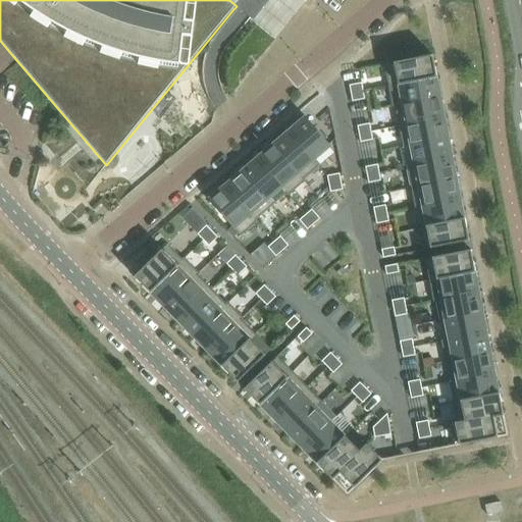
[(436,76),(432,56),(384,65),(388,87),(436,77),(436,76)]
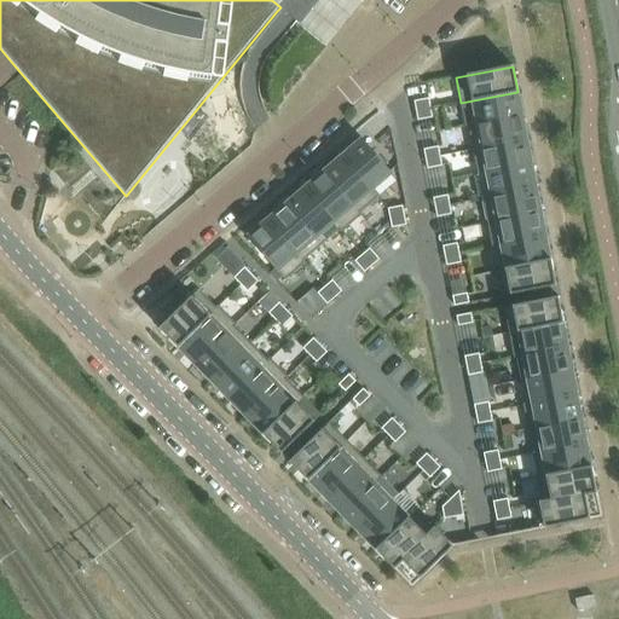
[(468,127),(522,116),(518,92),(461,103),(466,128),(468,127)]
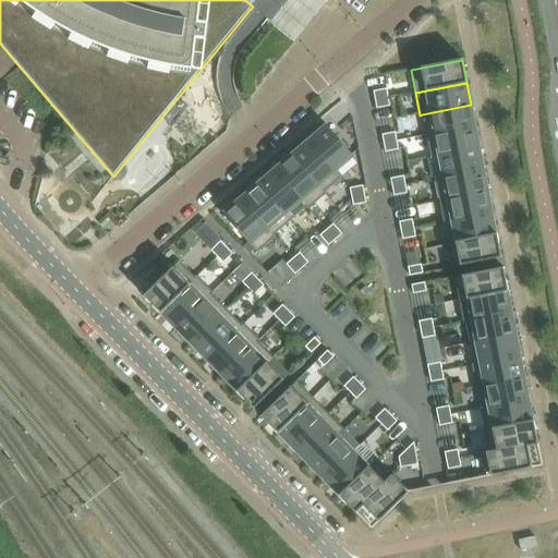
[(388,98),(387,89),(374,92),(375,100),(388,98)]
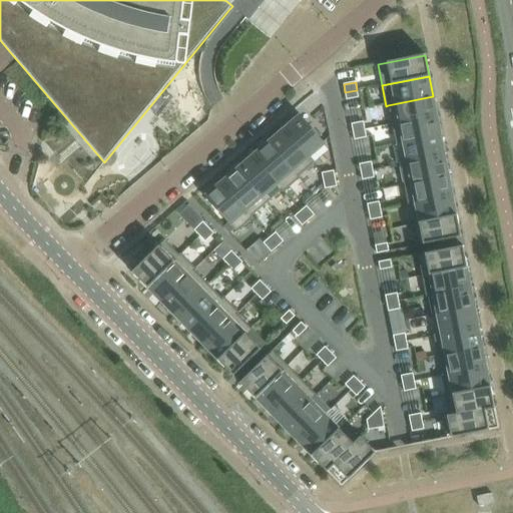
[(359,98),(357,90),(345,92),(347,100),(359,98)]
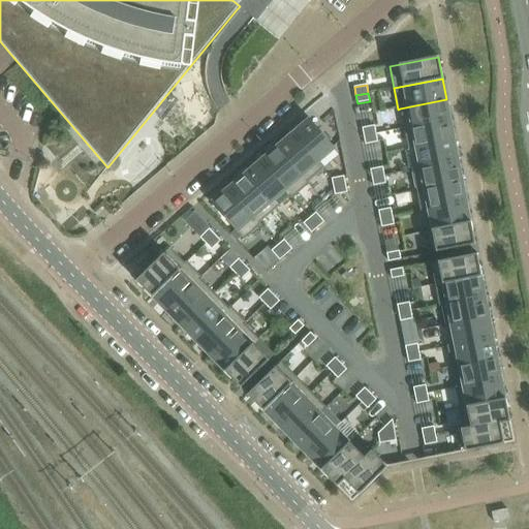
[(404,128),(450,120),(446,99),(400,109),(404,128)]
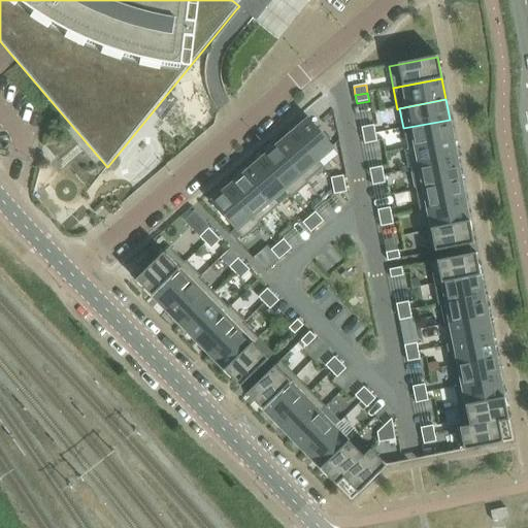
[(335,149),(308,119),(293,132),(292,133),(318,163),(319,162),(335,149)]
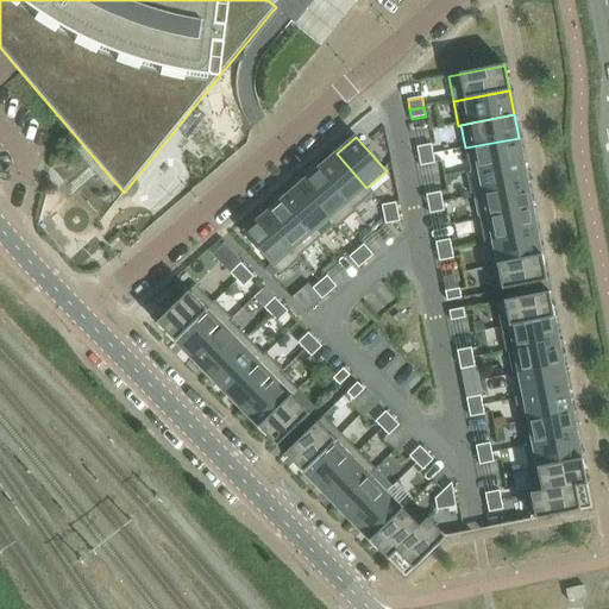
[(523,162),(519,138),(465,148),(465,149),(470,174),(479,171),(478,170),(523,162)]
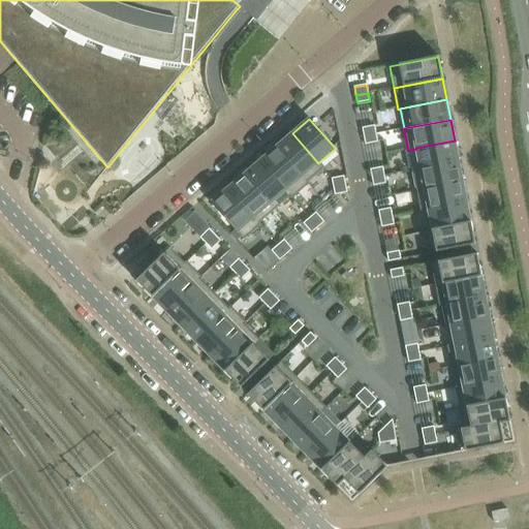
[(376,134),(374,126),(363,128),(364,136),(376,134)]
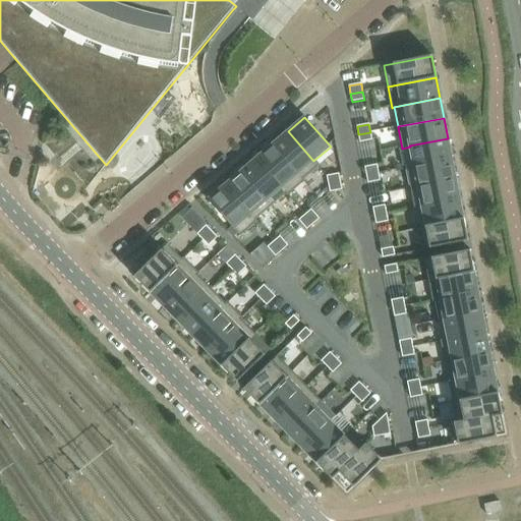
[(313,161),(288,131),(273,143),(273,145),(302,180),(303,179),(320,166),(314,160),(313,161)]
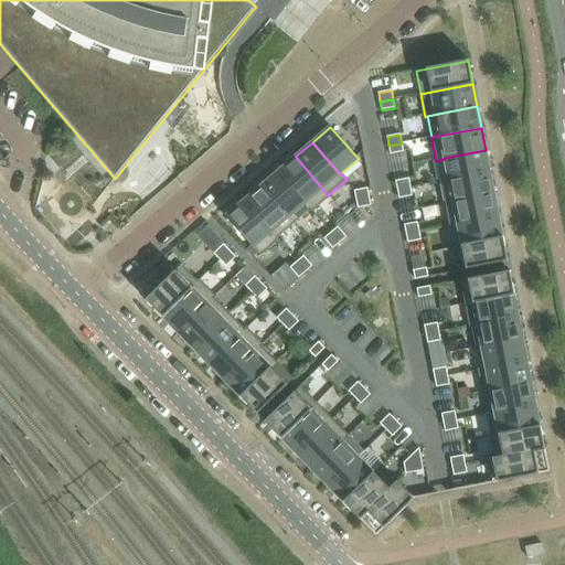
[(403,152),(402,144),(388,146),(391,155),(403,152)]
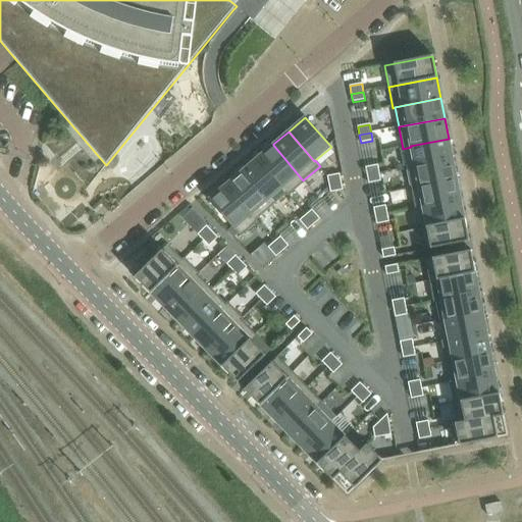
[(453,160),(449,140),(449,139),(410,146),(411,147),(415,167),(453,160)]
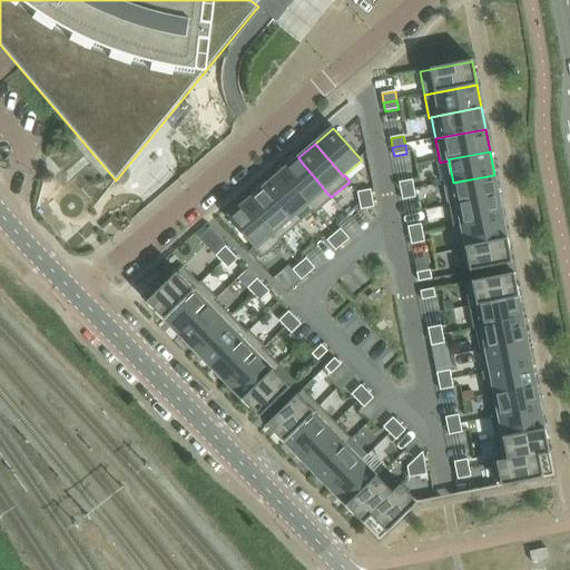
[(331,197),(298,158),(281,173),(314,212),(313,213),(315,215),(334,198),(332,196),(331,197)]
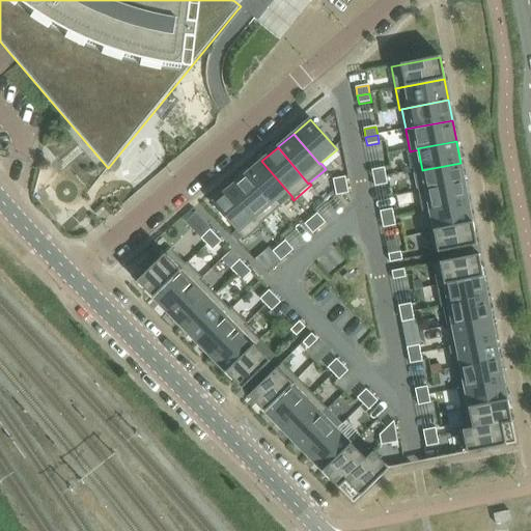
[(292,197),(261,161),(260,162),(246,175),(276,211),(291,198),(292,197)]
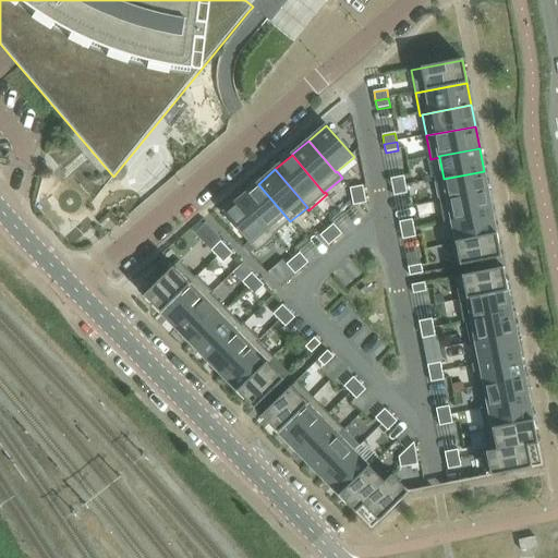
[(488,193),(484,171),(444,179),(435,181),(439,203),(488,193)]
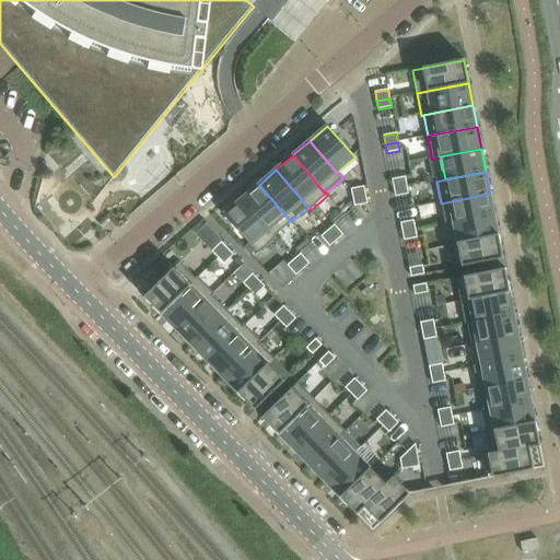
[(407,186),(405,177),(393,179),(394,188),(407,186)]
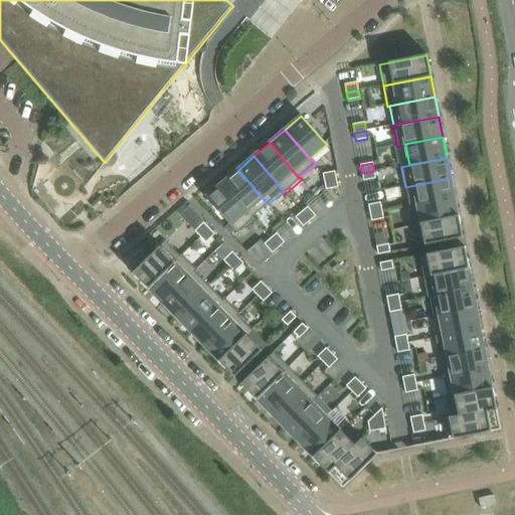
[(268,204),(238,170),(235,171),(223,182),(222,183),(252,218),(253,217),(268,204)]
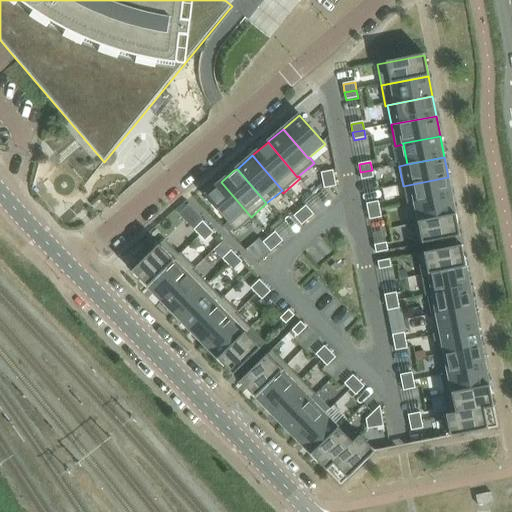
[(373,178),(372,170),(360,172),(362,180),(373,178)]
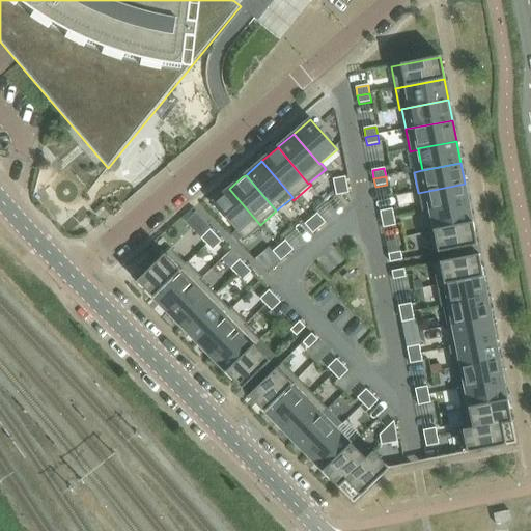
[(346,186),(345,177),(333,179),(335,188),(346,186)]
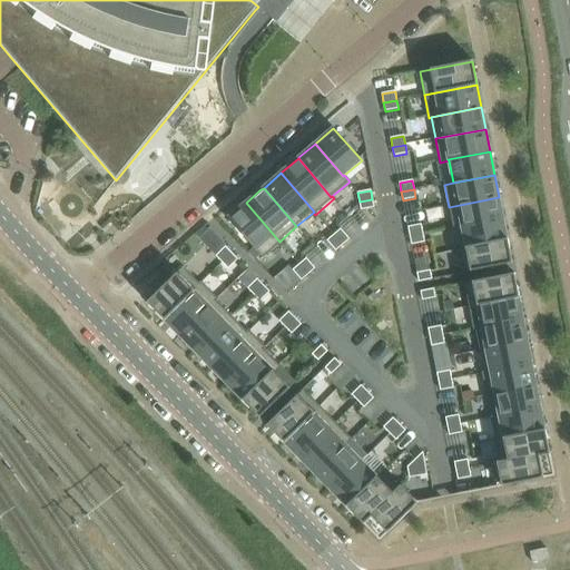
[(503,218),(499,197),(449,207),(453,229),(457,228),(455,227),(503,218)]
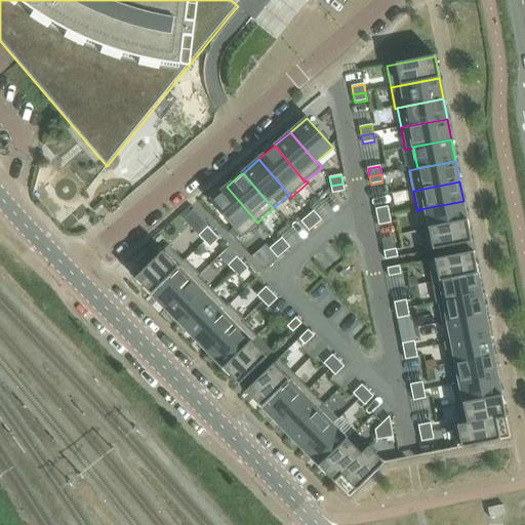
[(345,192),(342,184),(331,186),(332,194),(345,192)]
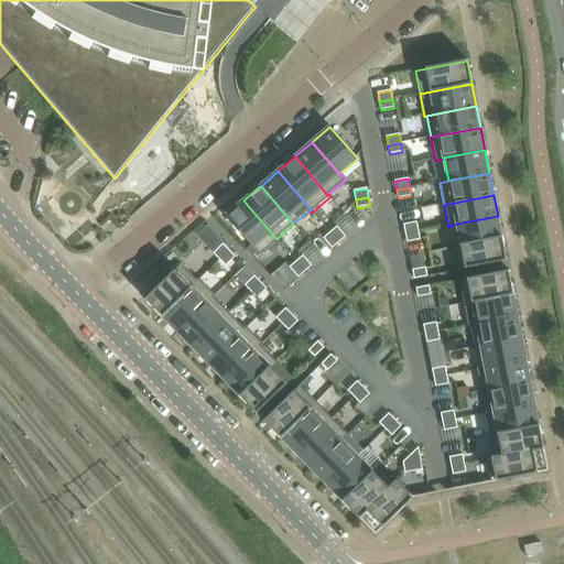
[(277,239),(243,201),(226,216),(260,256),(279,240),(278,238),(277,239)]
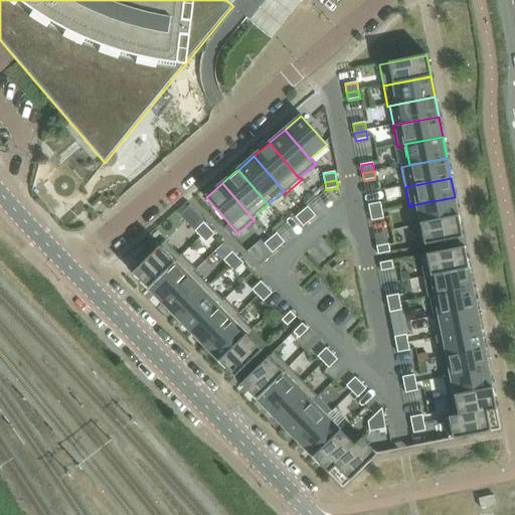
[(459,216),(455,198),(455,197),(411,205),(412,206),(415,224),(415,225),(459,217),(459,216)]
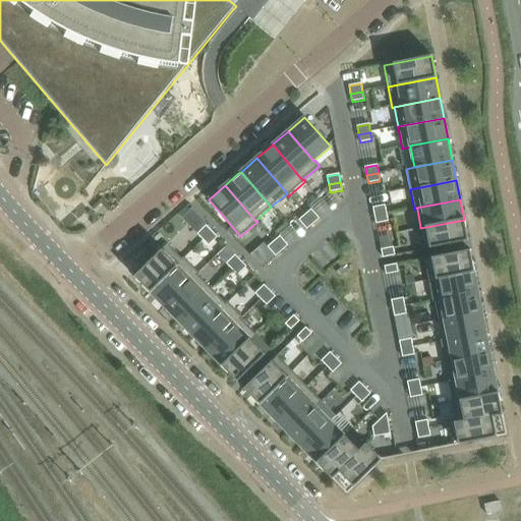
[(387,214),(385,206),(372,208),(374,216),(387,214)]
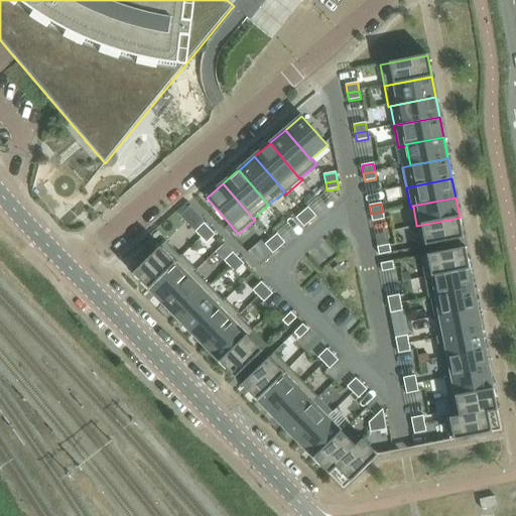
[(316,217),(308,208),(302,213),(310,222),(316,217)]
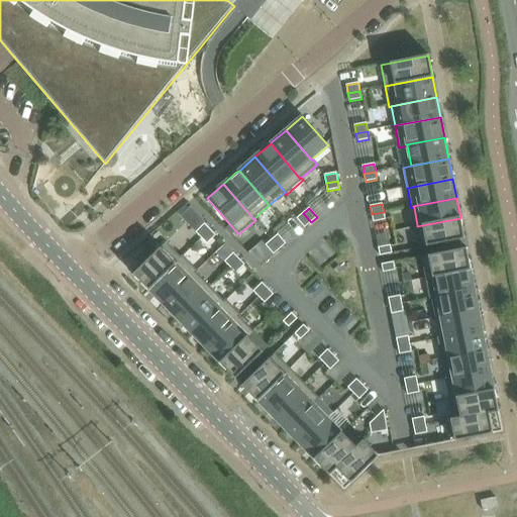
[(385,220),(384,212),(372,214),(373,222),(385,220)]
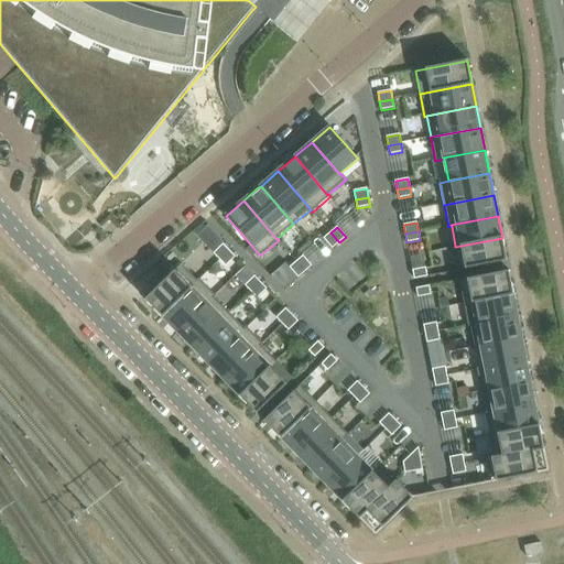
[(339,242),(331,232),(324,238),(333,249),(339,242)]
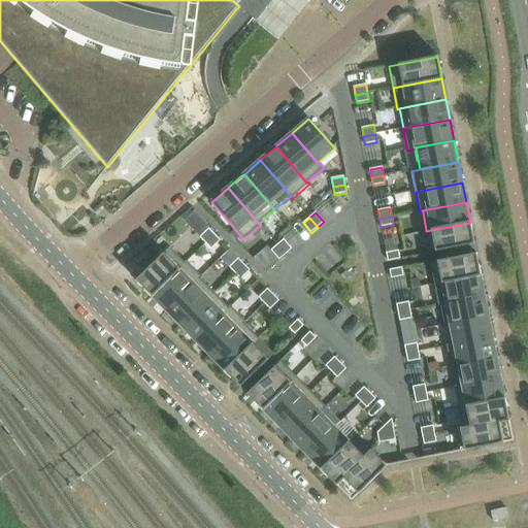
[(474,244),(470,223),(426,231),(426,230),(424,231),(428,254),(474,244)]
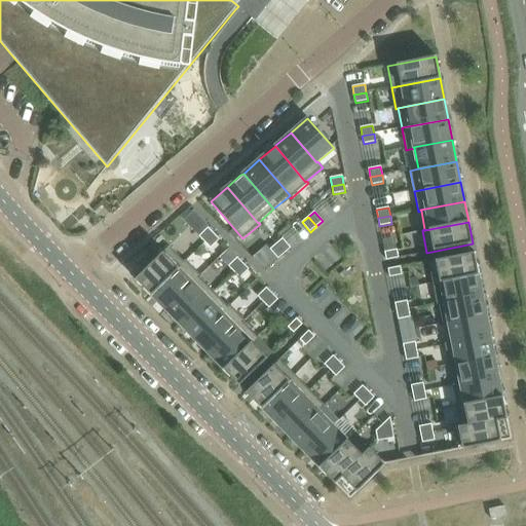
[(204,242),(214,234),(208,228),(199,236),(204,242)]
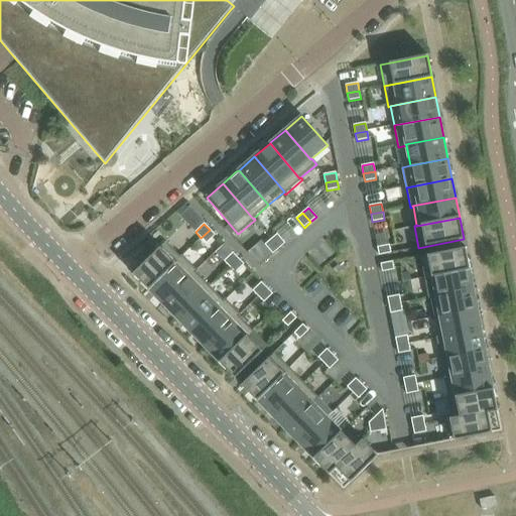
[(207,244),(216,235),(210,230),(201,238),(207,244)]
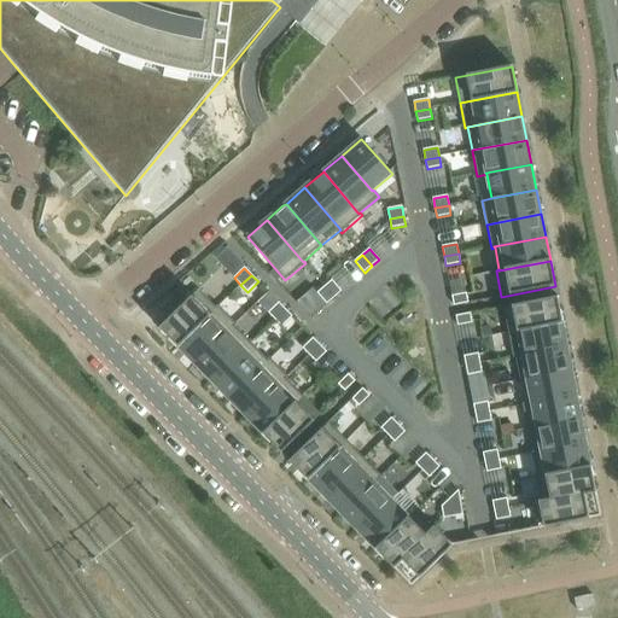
[(342,292),(332,280),(325,287),(334,298),(342,292)]
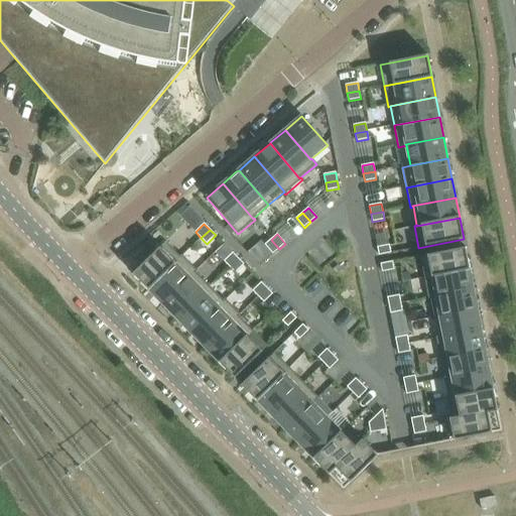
[(279,249),(271,240),(265,245),(273,254),(279,249)]
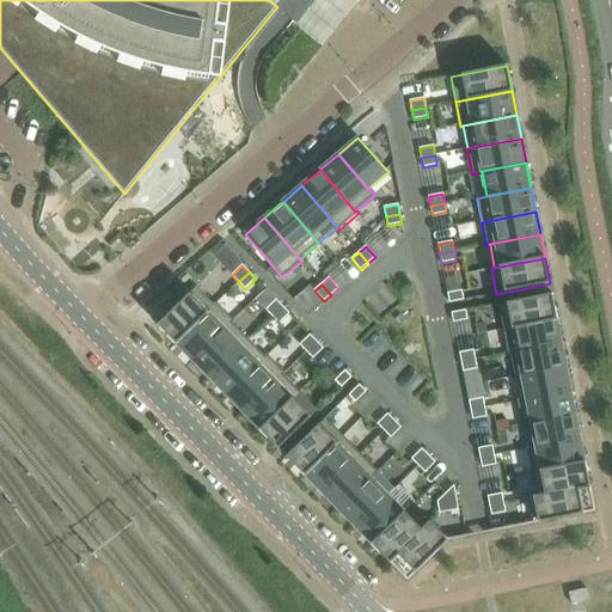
[(176,344),(214,305),(196,287),(190,293),(179,304),(177,303),(155,323),(175,343),(176,344)]
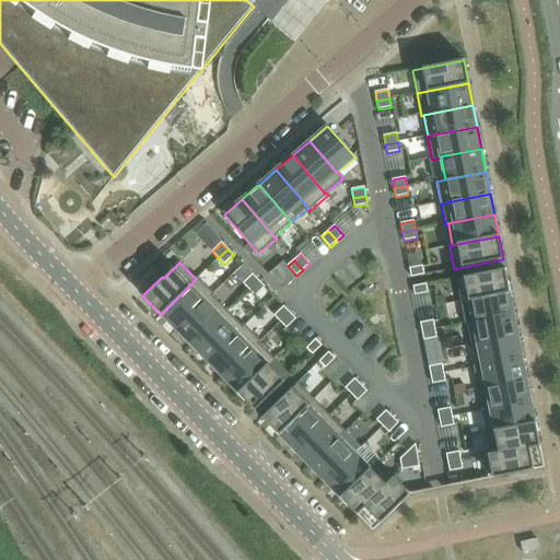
[(424,275),(422,266),(409,268),(411,277),(424,275)]
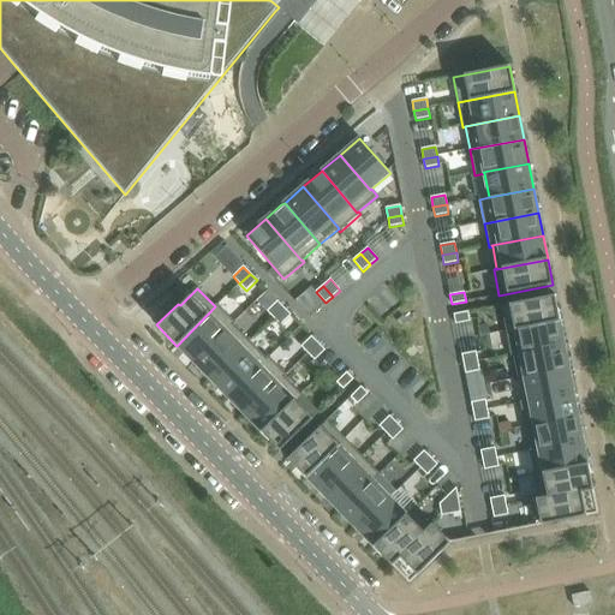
[(560,321),(555,296),(501,306),(506,332),(560,321)]
